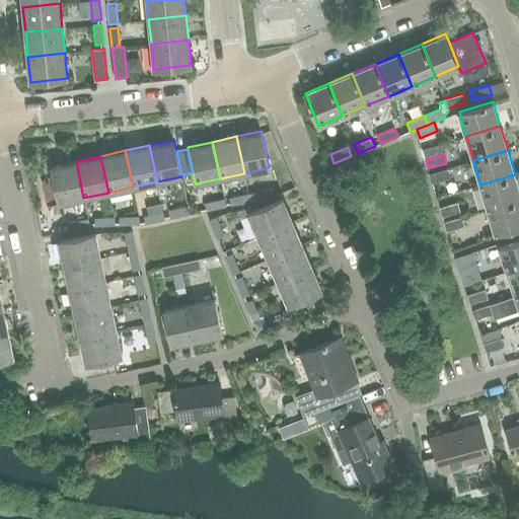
[(76,161),(51,166),(54,177),(58,198),(59,203),(83,198),(76,161)]
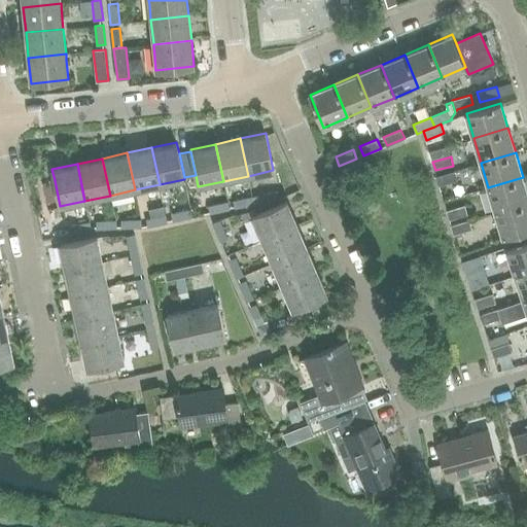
[(436,176),(440,185),(458,180),(455,171),(436,176)]
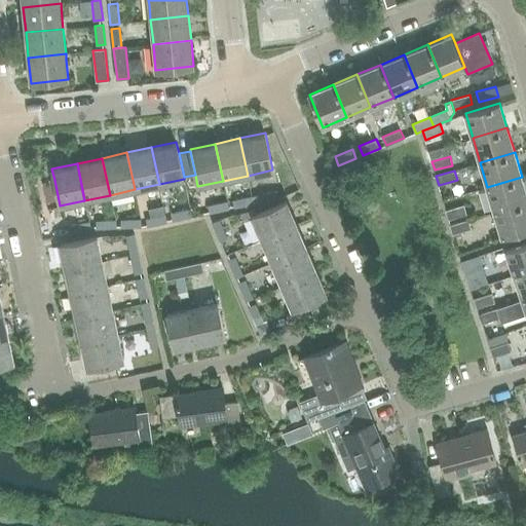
[(525,202),(525,192),(522,177),(487,187),(494,212),(525,202)]
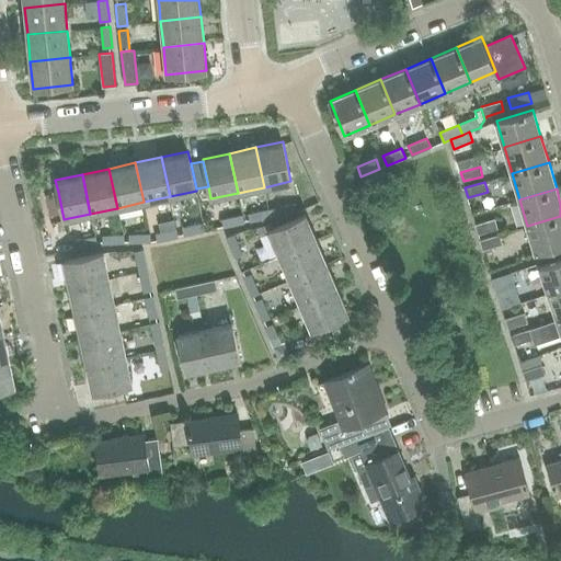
[(275,208),(277,216),(298,212),(296,203),(275,208)]
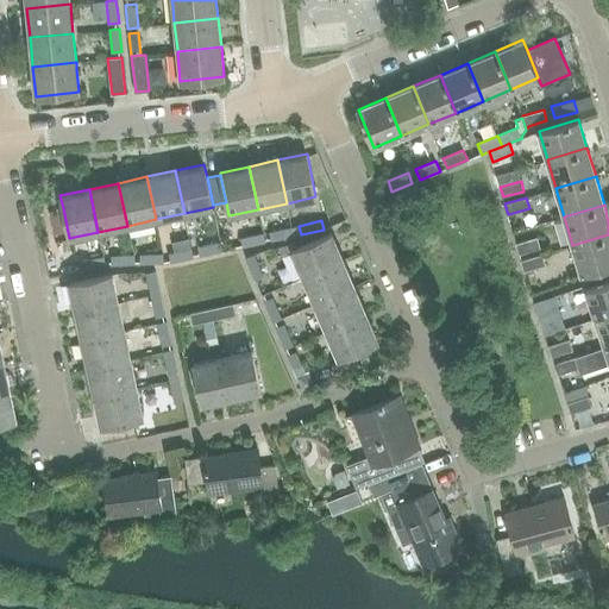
[(294,237),(292,226),(270,231),(271,242),(294,237)]
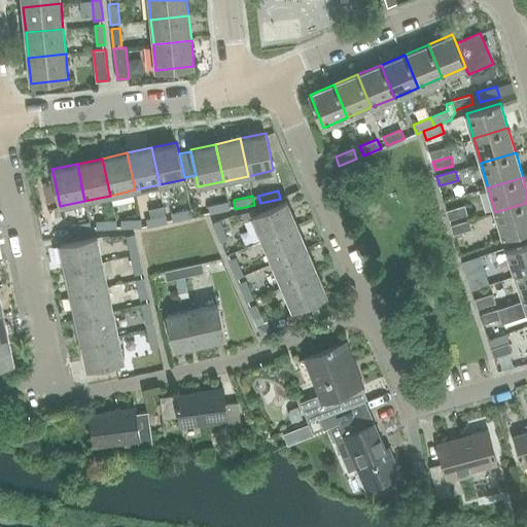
[(209,205),(210,214),(230,210),(227,201),(209,205)]
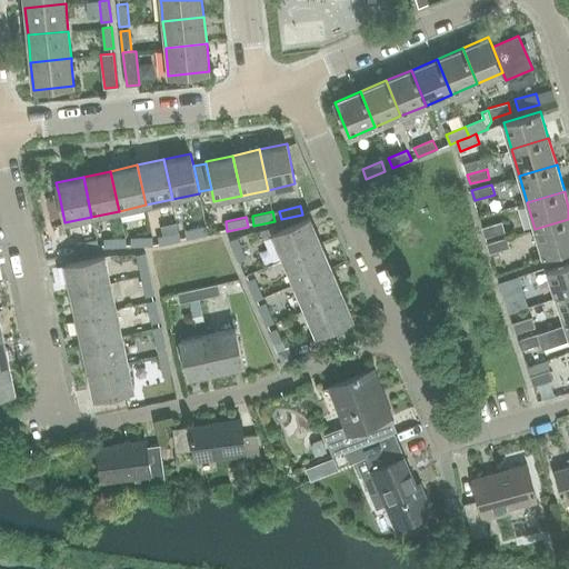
[(271,233),(282,259),(320,242),(309,217),(271,233)]
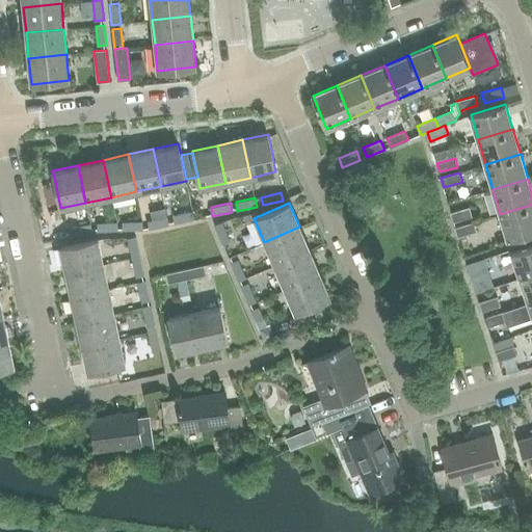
[(531,232),(531,205),(500,214),(507,239),(531,232)]
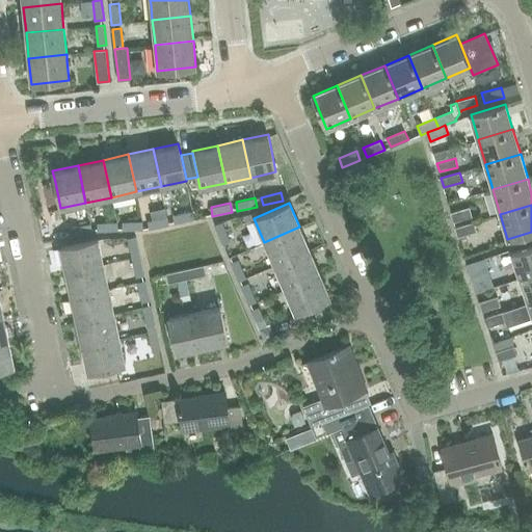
[(451,213),(454,221),(472,216),(469,207),(451,213)]
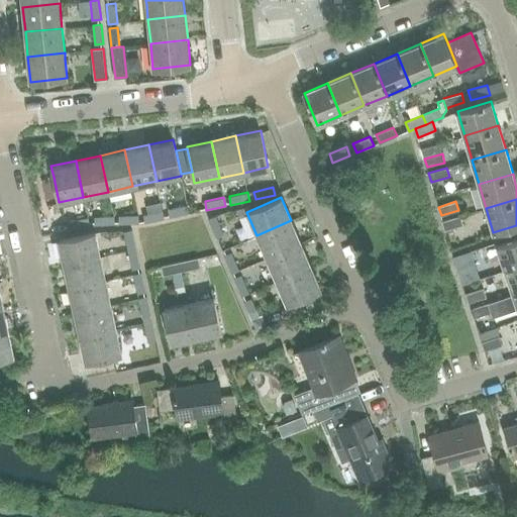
[(169,209),(171,218),(189,214),(188,205),(169,209)]
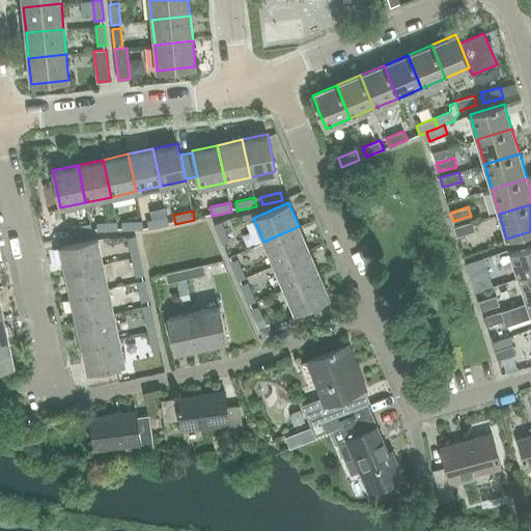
[(149,229),(169,225),(167,216),(147,221),(149,229)]
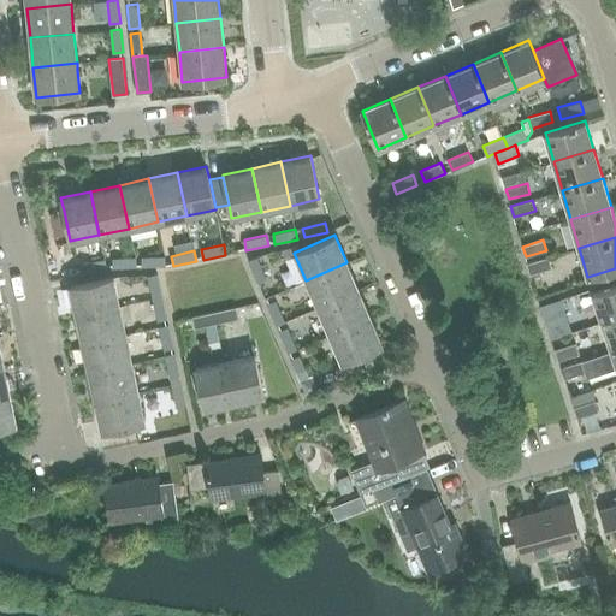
[(136,267),(136,256),(113,258),(113,268),(136,267)]
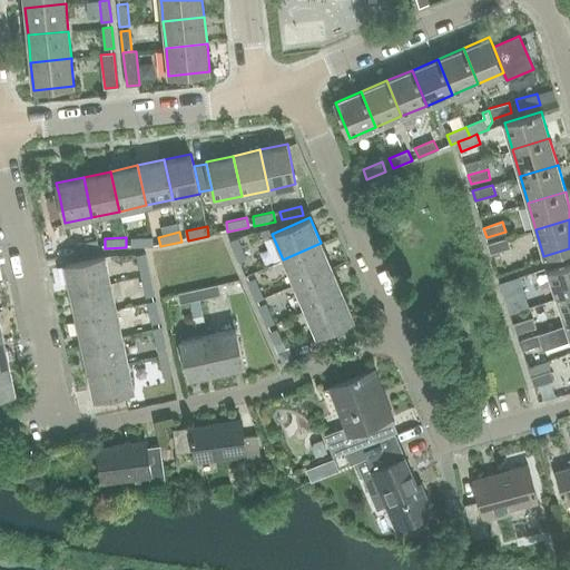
[(131,237),(131,247),(153,246),(153,237),(131,237)]
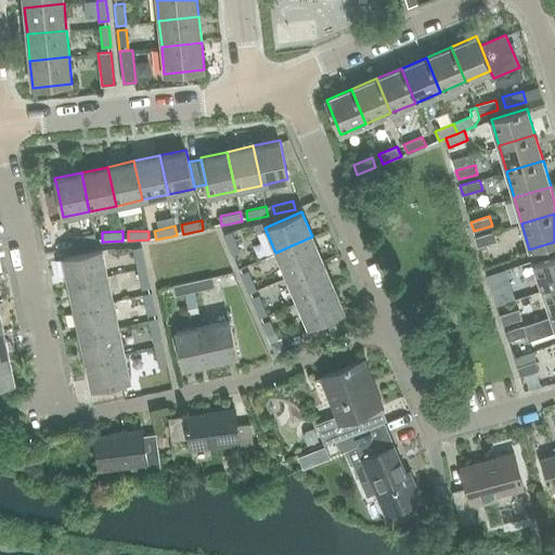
[(232,254),(241,250),(232,231),(223,235),(232,254)]
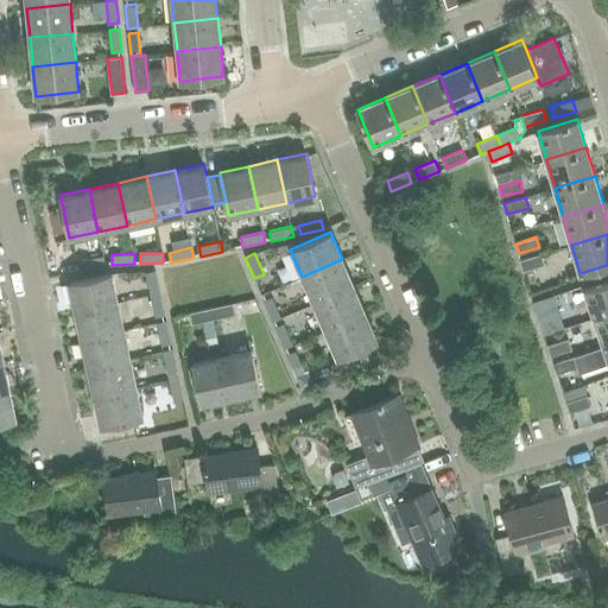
[(521,260),(525,271),(544,264),(540,254),(521,260)]
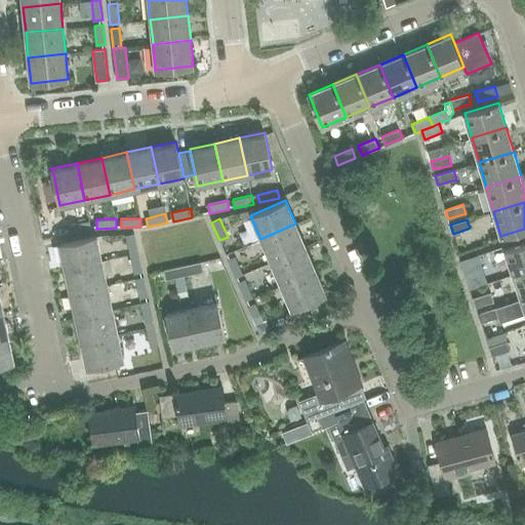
[(70,225),(72,233),(91,229),(89,220),(70,225)]
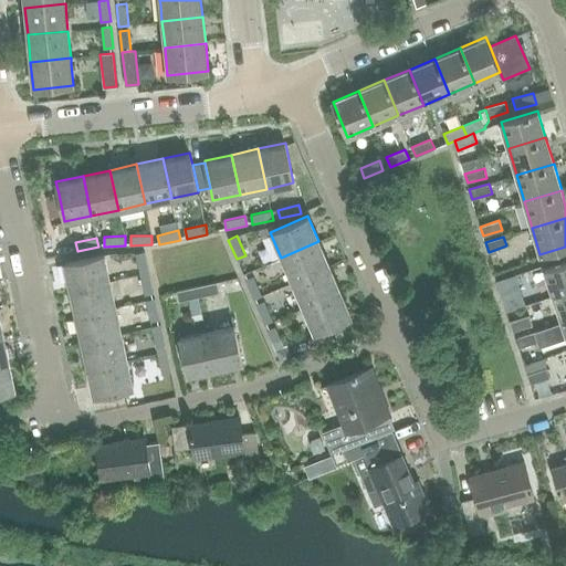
[(281,258),(292,282),(329,266),(318,241),(281,258)]
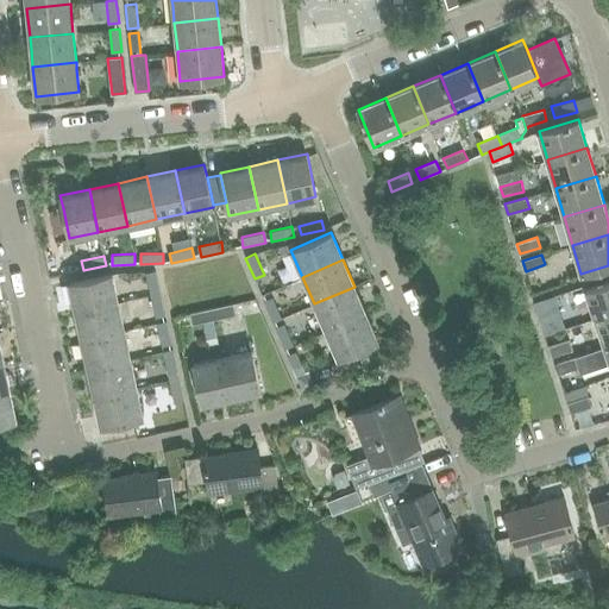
[(146,272),(151,295),(161,293),(156,270),(146,272)]
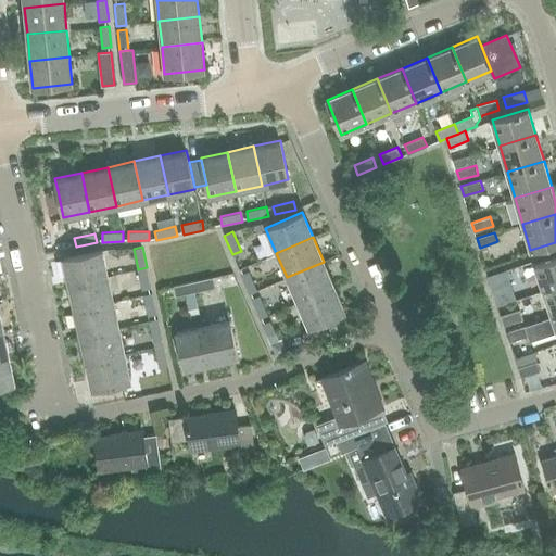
[(63,256),(70,283),(108,275),(102,249),(63,256)]
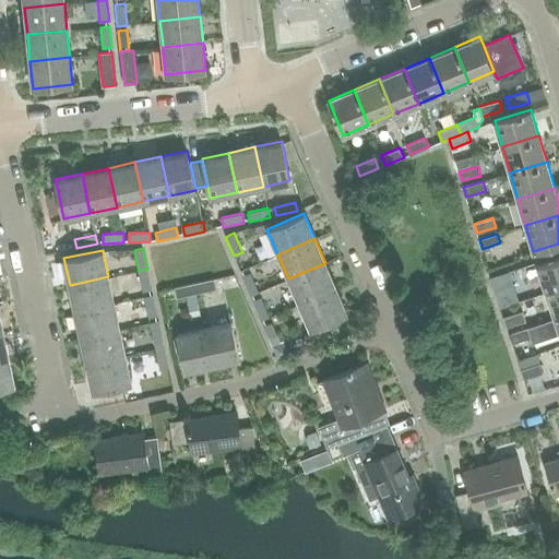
[(547,292),(558,287),(558,258),(538,265),(547,292)]
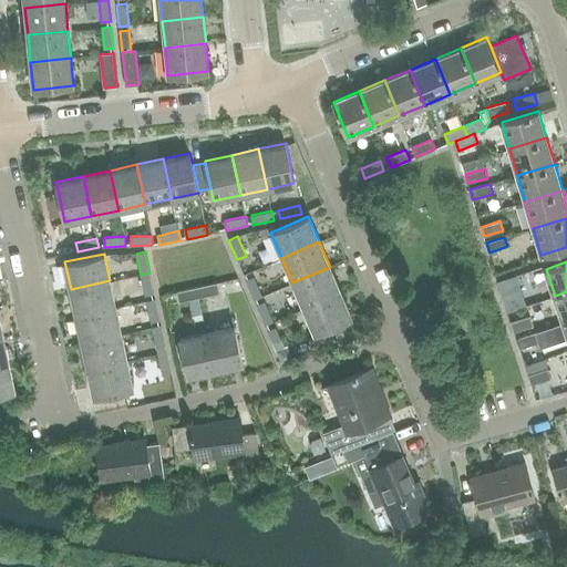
[(292,282),(302,308),(340,291),(330,267),(292,282)]
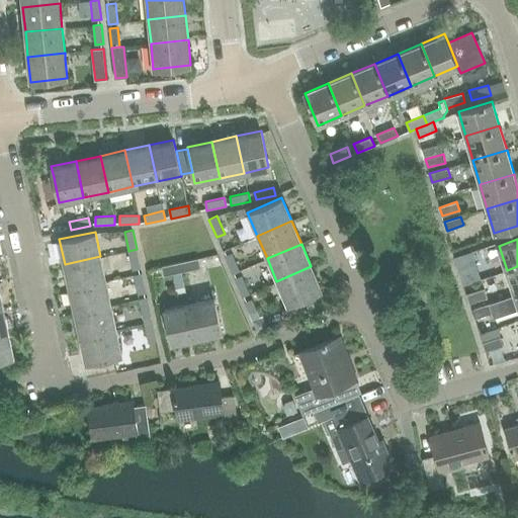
[(137,249),(128,251),(133,270),(141,268),(137,249)]
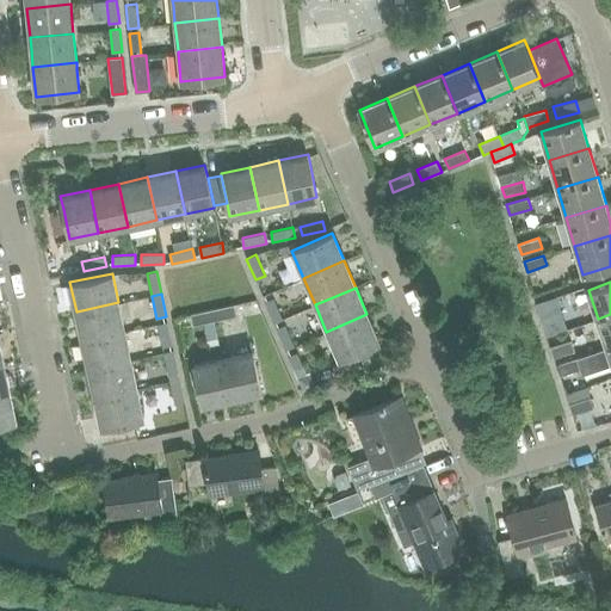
[(273,322),(283,319),(275,297),(265,302),(273,322)]
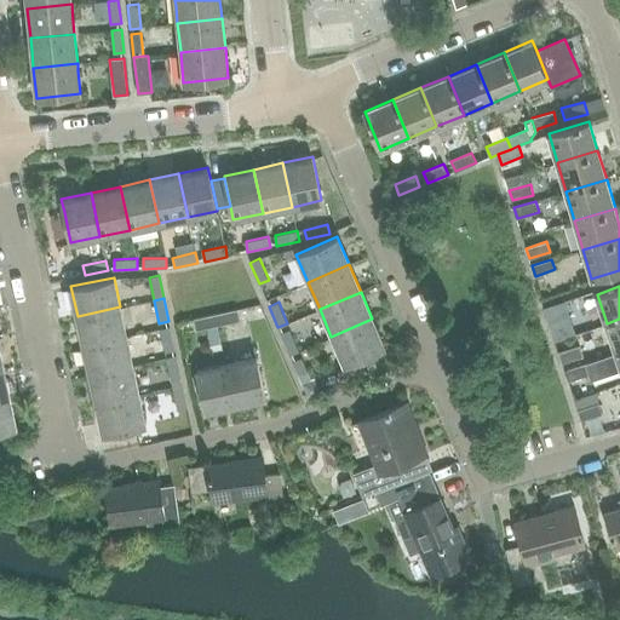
[(546,313),(549,322),(570,315),(567,305),(546,313)]
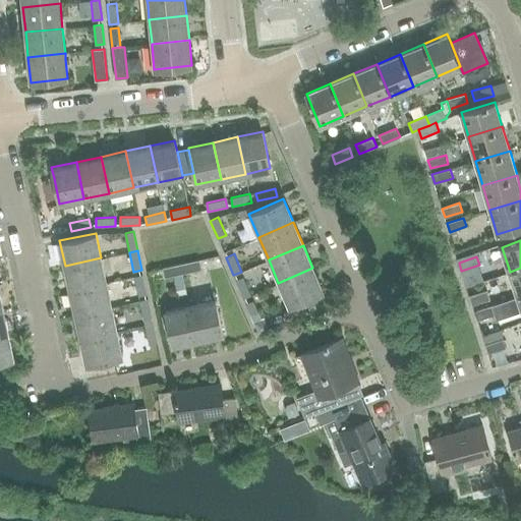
[(106,282),(101,257),(65,266),(70,290),(106,282)]
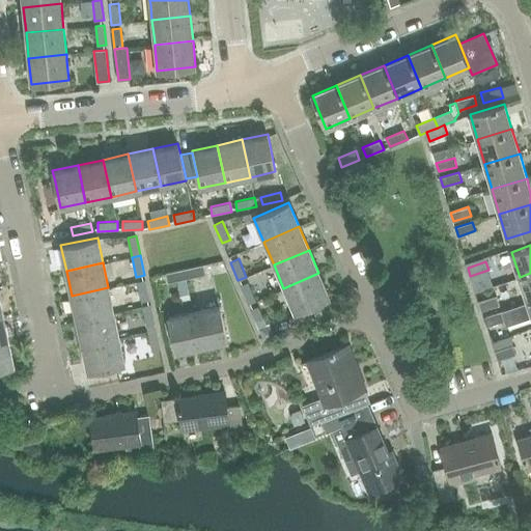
[(205,274),(203,264),(184,269),(186,279),(205,274)]
